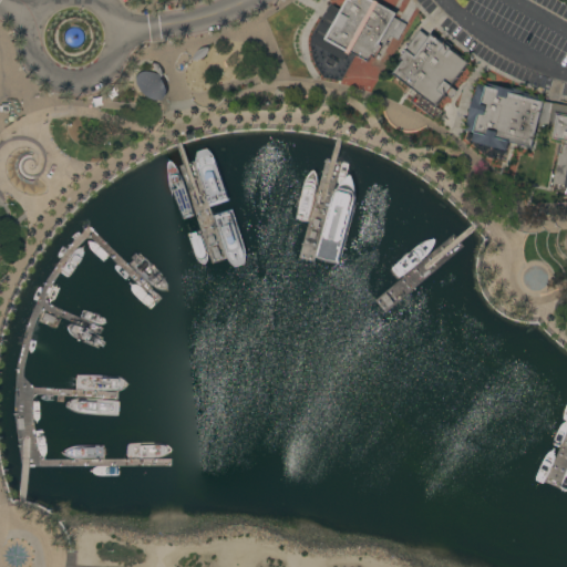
[(394,13),(393,17),(406,24),(398,40),(390,35),(384,45),(382,45),(378,54),(380,55),(378,59),(371,55),(368,61),(327,38),(334,26),(330,23),(338,9),(342,11),(348,0),(371,0),(393,12),(394,13)]
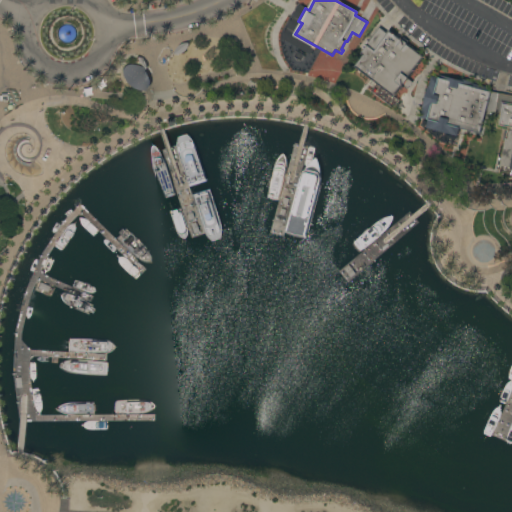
[(283,37),(293,19),(300,23),(294,35),(314,47),(310,53),(283,37)]
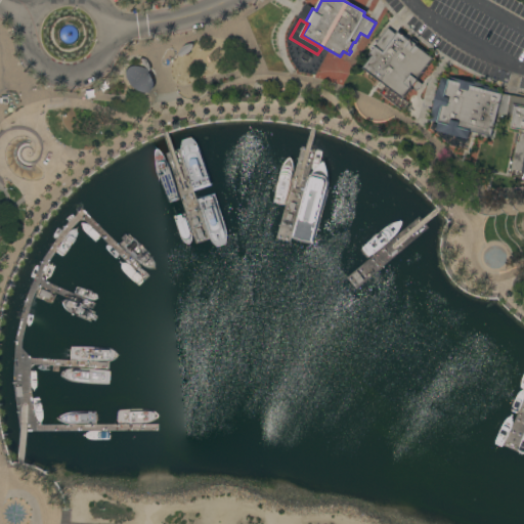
[(417,78),(418,79),(418,80),(423,84),(417,91),(411,87),(411,88),(410,87),(402,98),(407,102),(401,110),(373,87),(378,80),(362,68),(372,56),(368,53),(375,46),(373,44),(375,41),(377,42),(388,28),(396,34),(398,31),(410,41),(412,38),(418,41),(417,43),(417,44),(416,44),(433,57),(417,78)]
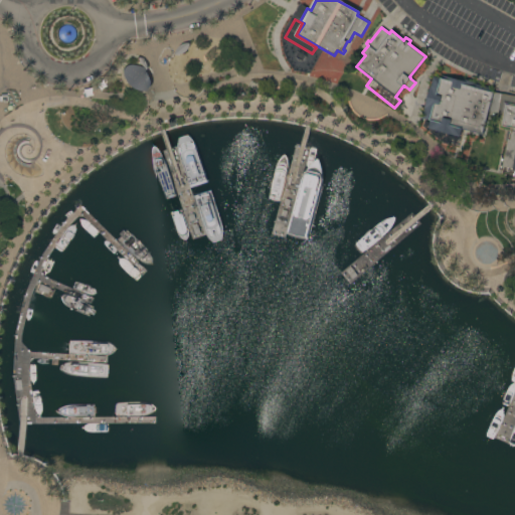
[(151,83),(149,89),(145,91),(140,92),(131,89),(125,82),(121,74),(121,69),(124,66),(127,64),(136,65),(142,67),(148,74),(151,83)]
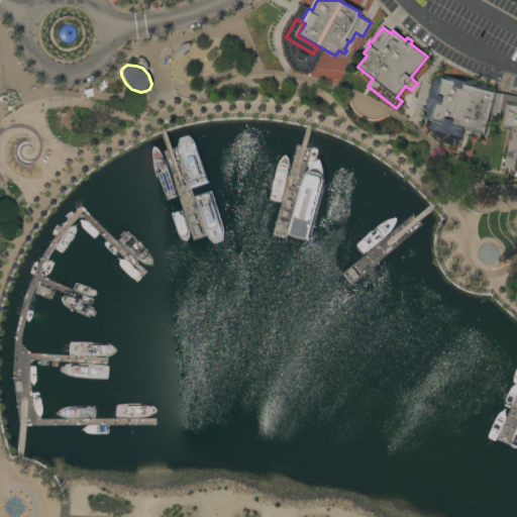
[(485,134),(463,128),(461,137),(429,128),(431,120),(423,118),(434,76),(443,78),(444,75),(463,80),(463,79),(474,81),(473,86),(496,92),(485,134)]
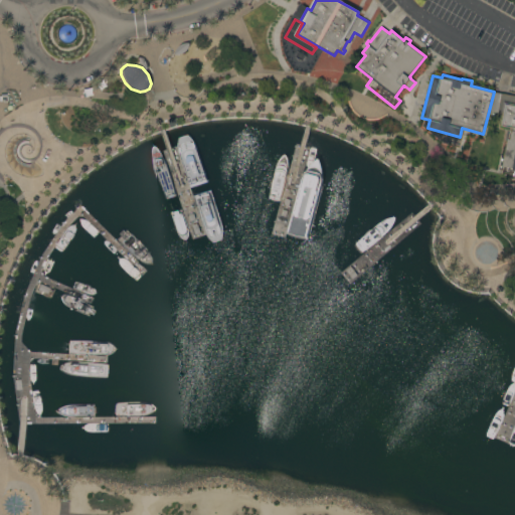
[(514,106),(514,169),(512,169),(513,168),(502,166),(507,139),(510,139),(512,127),(502,125),(506,105),(514,106)]
